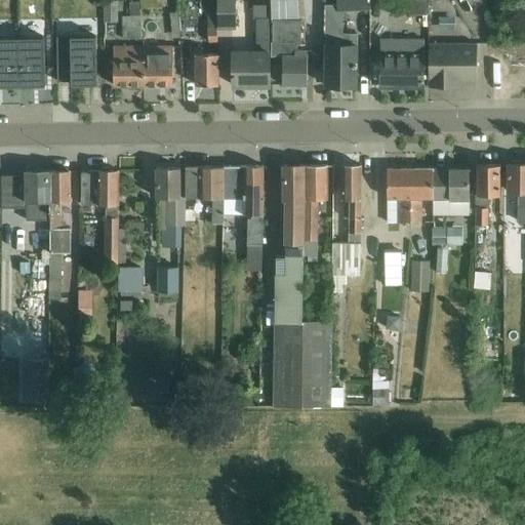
[(216,0),(216,31),(235,30),(234,0),(216,0)]
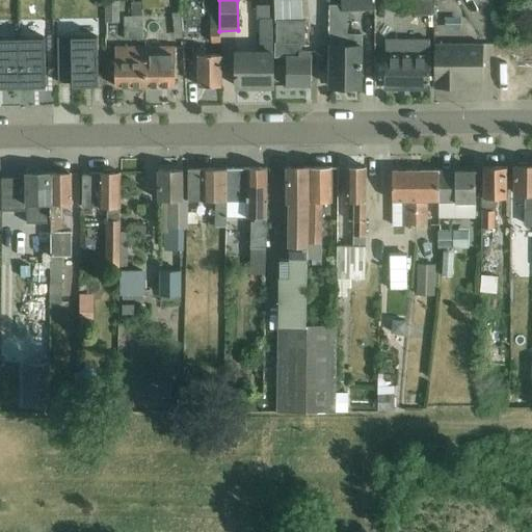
[(339,0),(340,5),(328,5),(328,35),(330,35),(329,86),(361,87),(361,33),(347,33),(348,10),(372,8),(371,0),(339,0)]
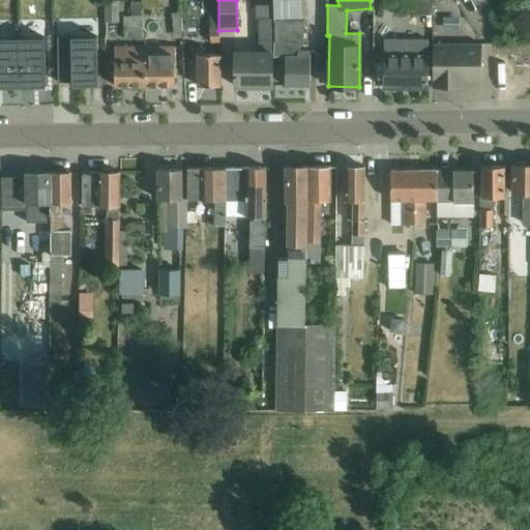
[(430,0),(411,0),(412,16),(431,15),(430,0)]
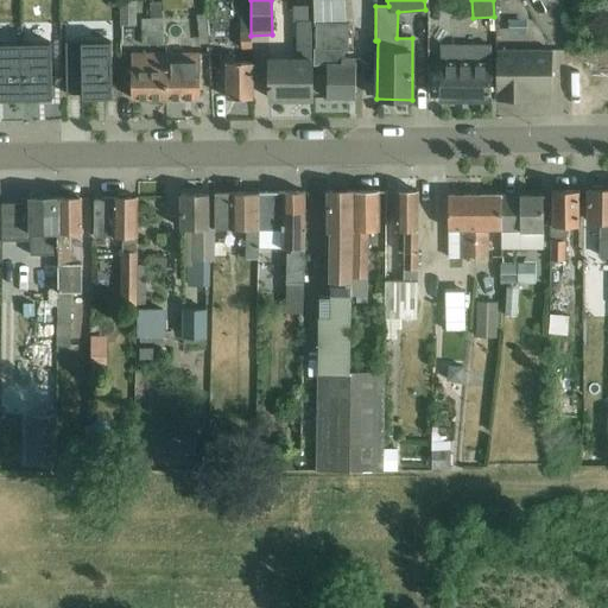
[(135,2),(120,2),(120,26),(137,26),(135,2)]
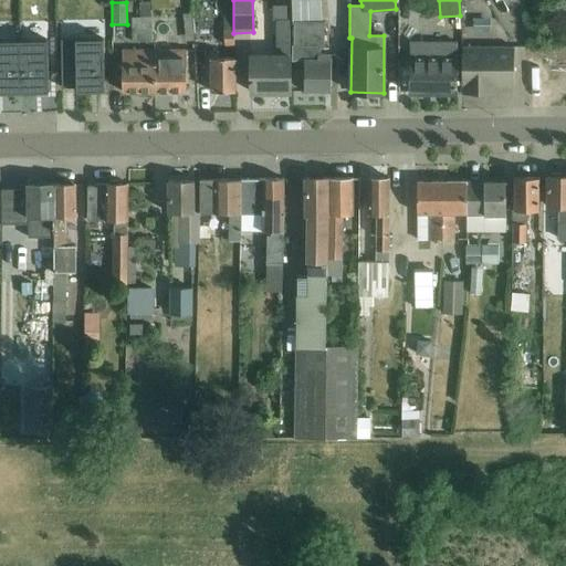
[(140,19),(132,19),(133,43),(154,43),(152,10),(140,10),(140,19)]
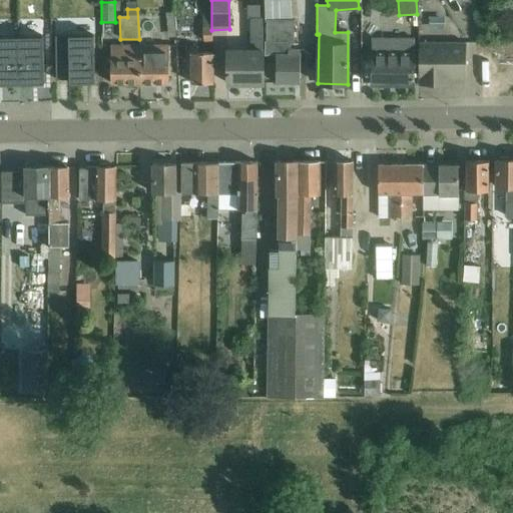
[(175,37),(173,12),(165,13),(167,38),(175,37)]
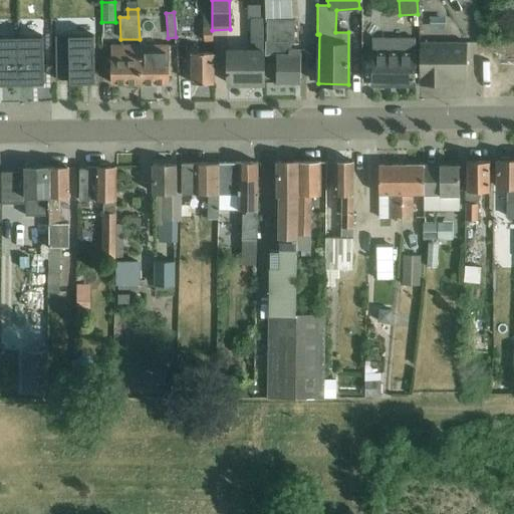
[(421,12),(421,27),(434,27),(434,12),(421,12)]
